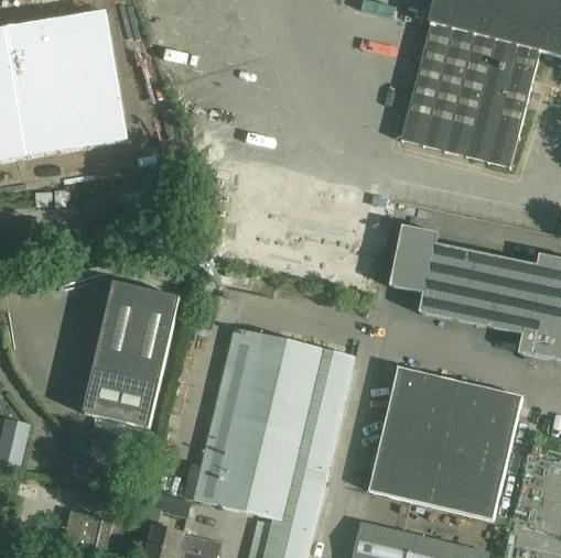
[(431,0),(427,20),(429,20),(398,138),(508,166),(538,50),(560,55),(560,0),(431,0)]
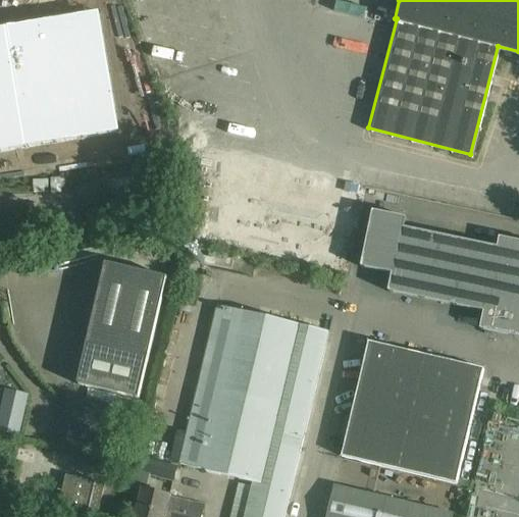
[(0,147),(117,127),(97,8),(0,24),(0,147)]
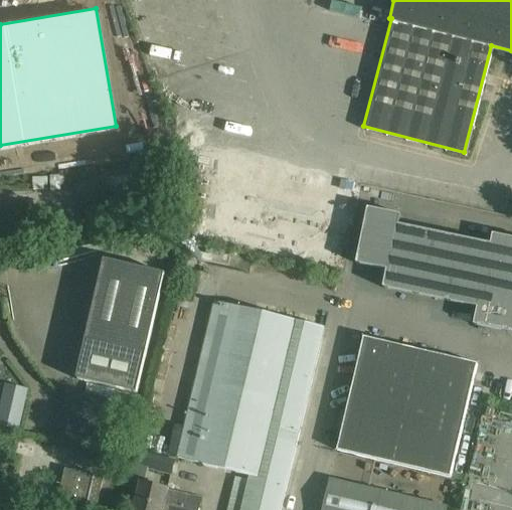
[(75,166),(77,175),(94,172),(92,163),(75,166)]
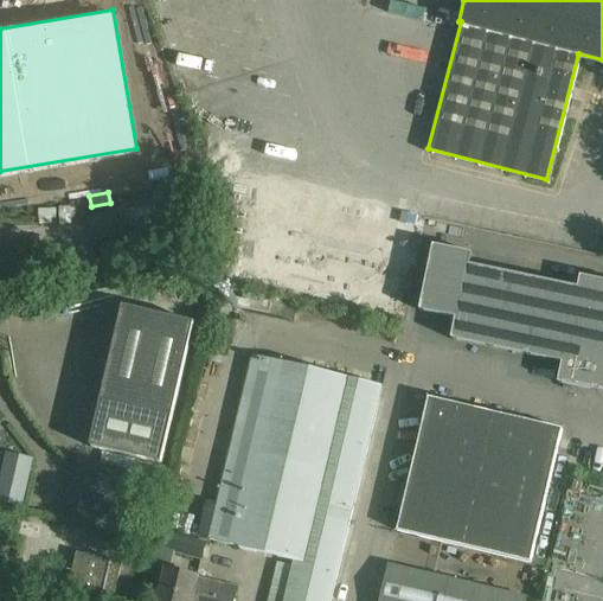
[(418,306),(454,313),(450,334),(562,357),(557,378),(602,387),(602,275),(579,272),(577,282),(468,260),(470,248),(431,241),(418,306)]
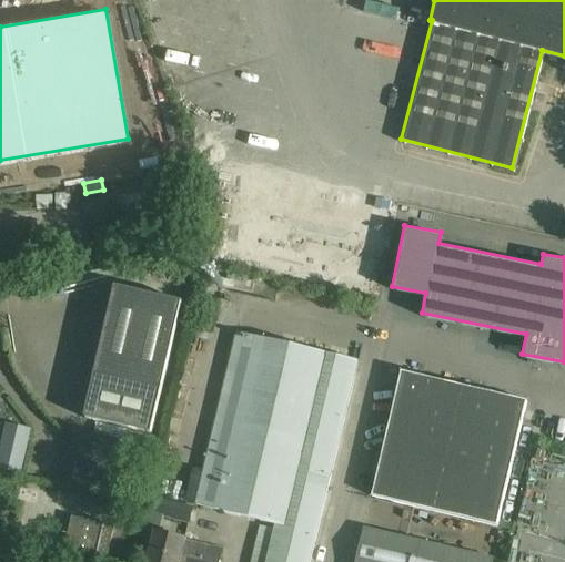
[(113,281),(92,369),(82,412),(149,428),(180,296),(113,281)]
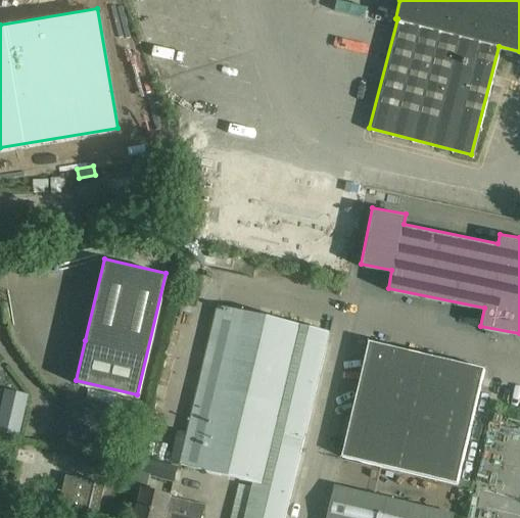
[(218,302),(179,460),(204,467),(251,479),(250,483),(238,480),(228,517),(280,517),(327,330),(218,302)]
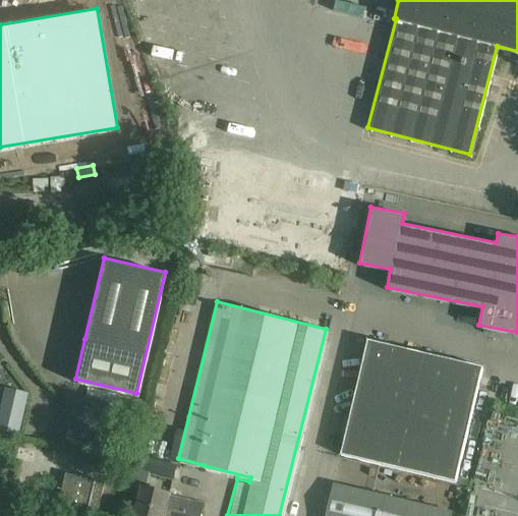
[(367,336),(340,451),(455,478),(481,363),(367,336)]
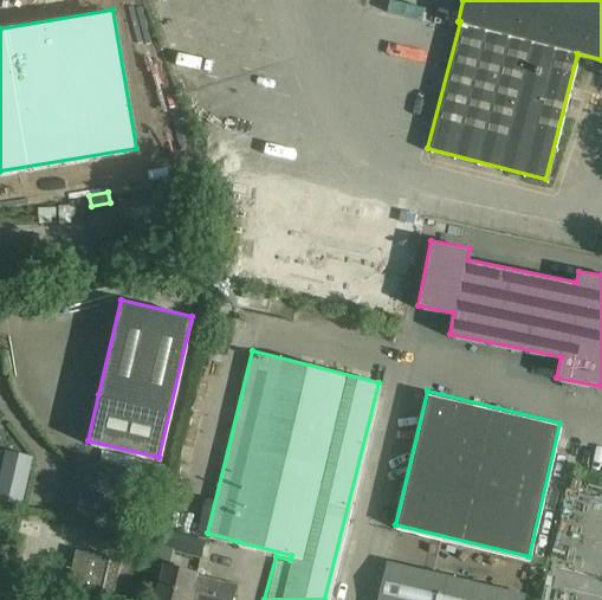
[(19,497),(23,478),(5,475),(0,494),(19,497)]
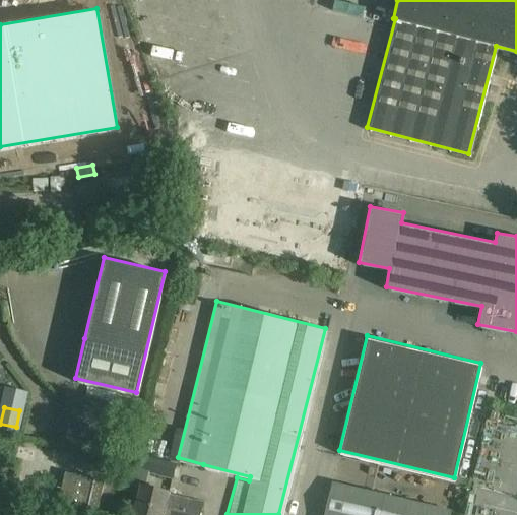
[(59,409),(52,440),(108,454),(115,423),(59,409)]
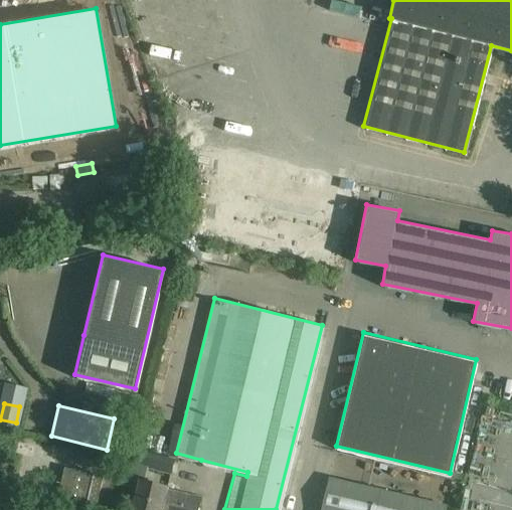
[(131,460),(168,470),(172,456),(135,446),(131,460)]
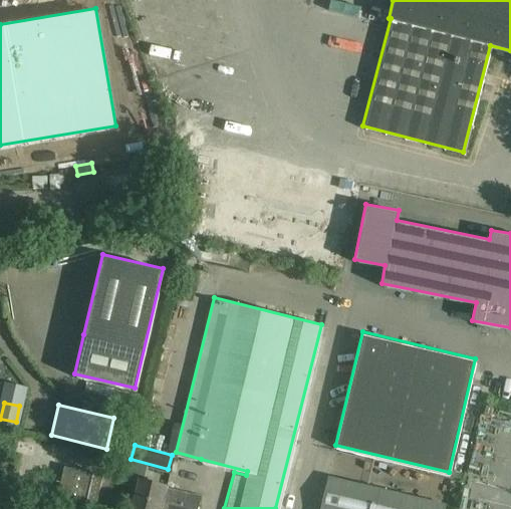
[(94,503),(101,472),(62,464),(55,495),(94,503)]
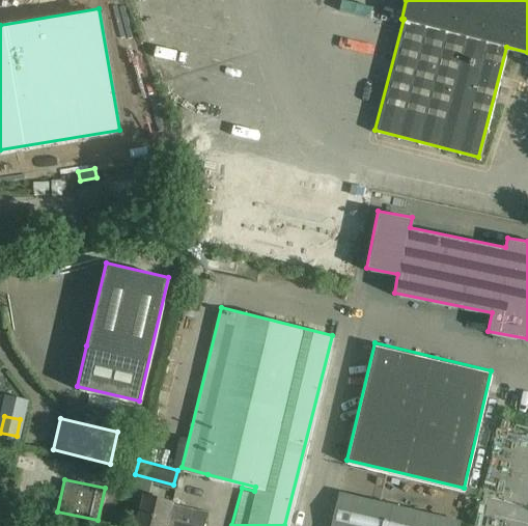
[(339,490),(330,525),(456,525),(459,519),(339,490)]
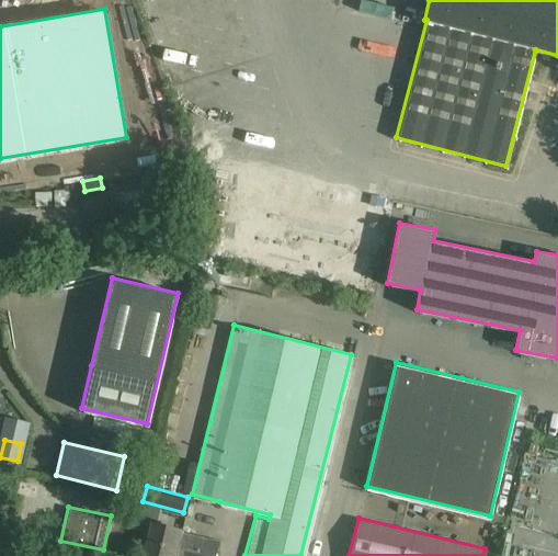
[(180,530),(181,529),(149,521),(140,555),(173,555),(175,555),(212,555),(216,540),(180,530)]
